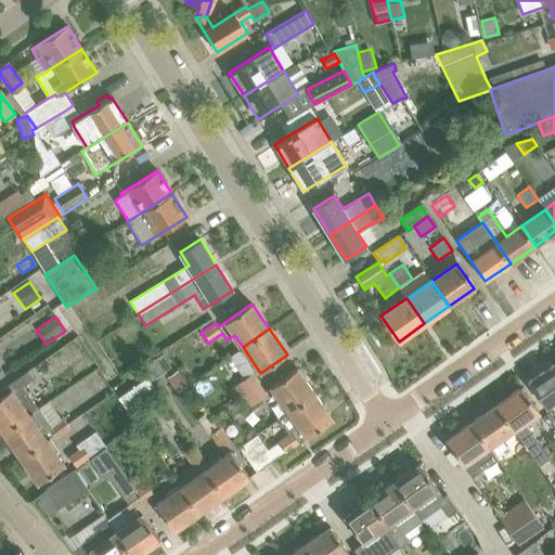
[(144,366),(152,379),(166,370),(171,366),(163,353),(144,366)]
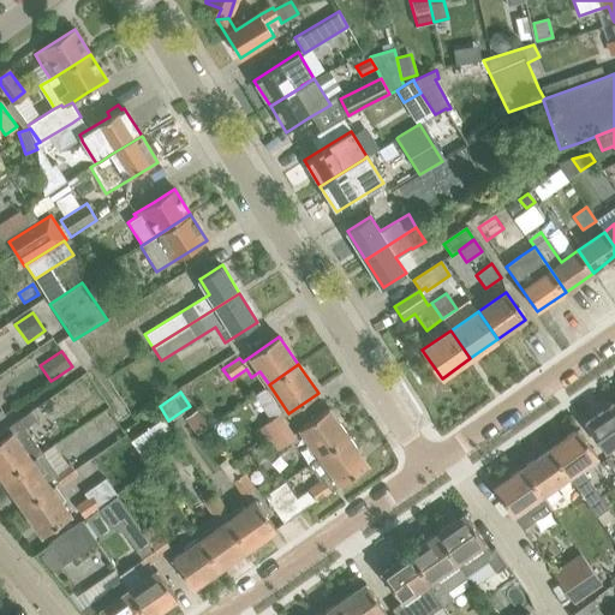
[(585,423),(599,443),(605,452),(614,443),(614,405),(614,404),(585,423)]
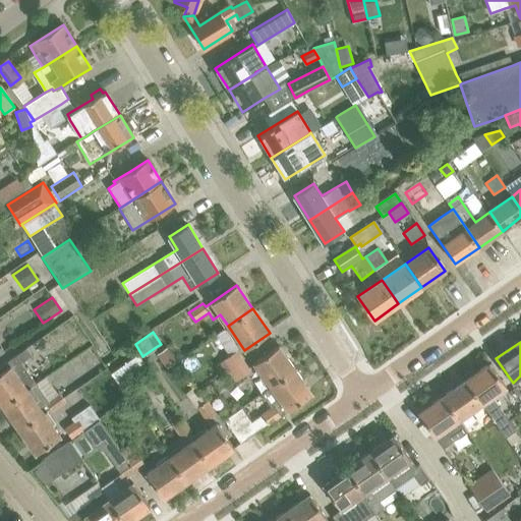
[(295,369),(279,346),(247,367),(250,371),(247,372),(262,394),(295,369)]
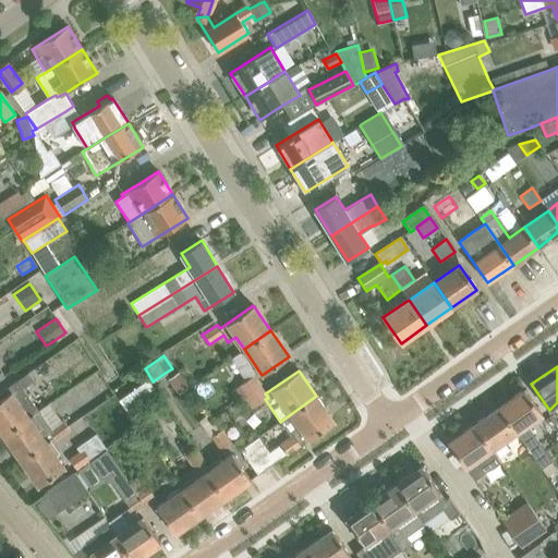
[(179,372),(168,379),(179,393),(189,386),(179,372)]
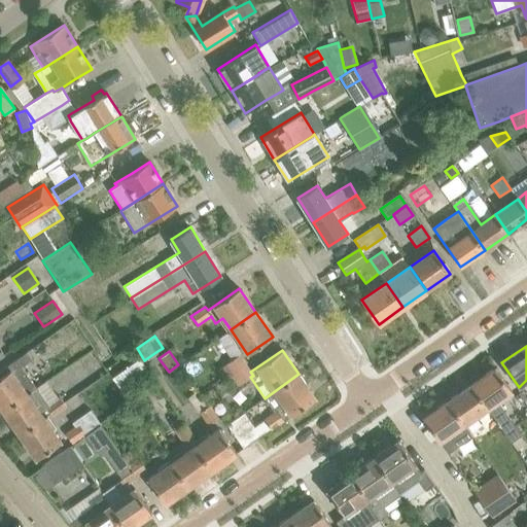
[(0,407),(3,411),(36,388),(21,366),(32,359),(27,352),(7,366),(0,371),(0,407)]
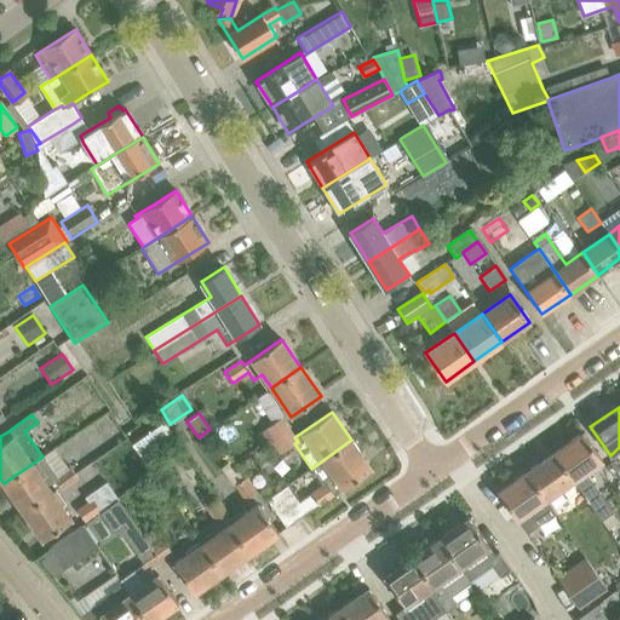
[(281,417),(265,428),(274,440),(290,429),(281,417)]
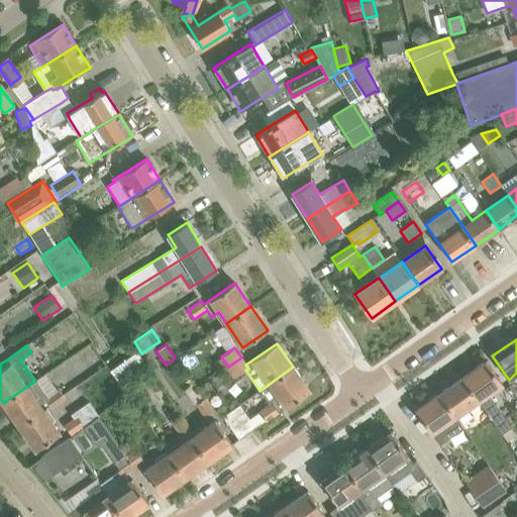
[(148,369),(136,351),(109,372),(121,387),(148,369)]
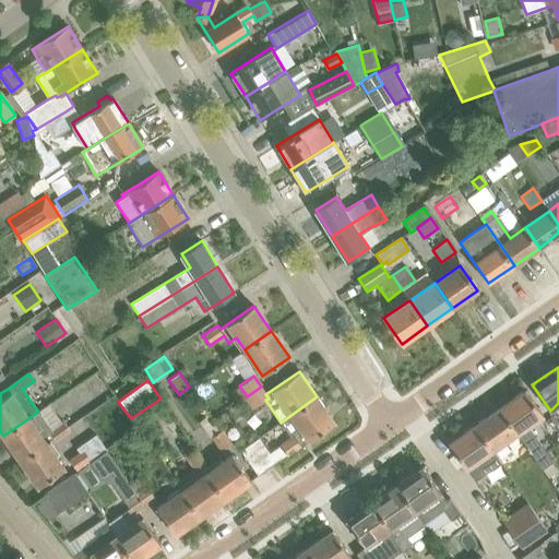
[(265,400),(269,399),(265,394),(261,387),(247,396),(248,397),(244,401),(250,411),(265,400)]
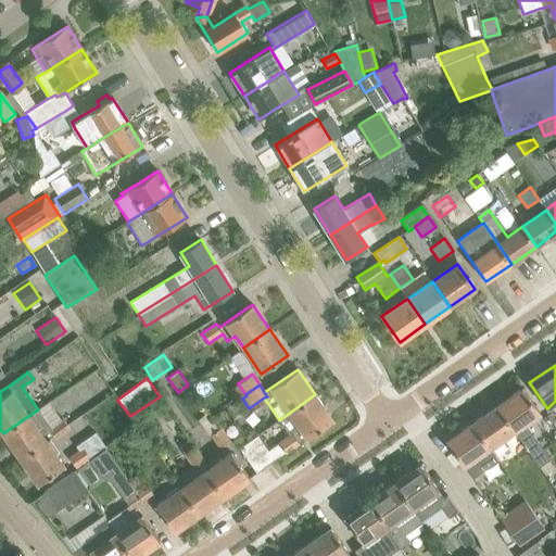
[(522,388),(496,406),(514,431),(520,441),(530,455),(539,467),(550,459),(525,424),(540,413),(522,388)]
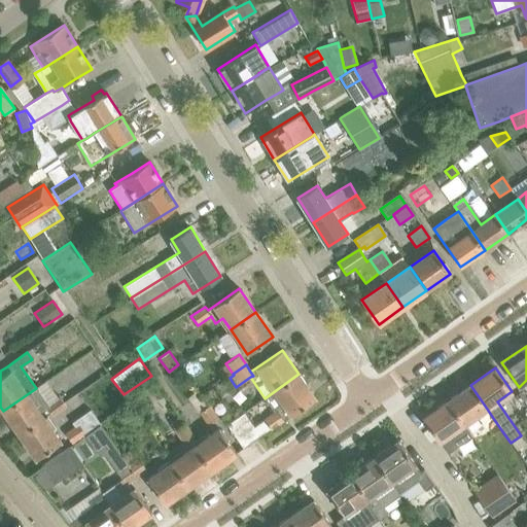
[(245,414),(227,426),(243,448),(270,429),(271,429),(315,398),(299,374),(265,398),(275,413),(254,427),(245,414)]
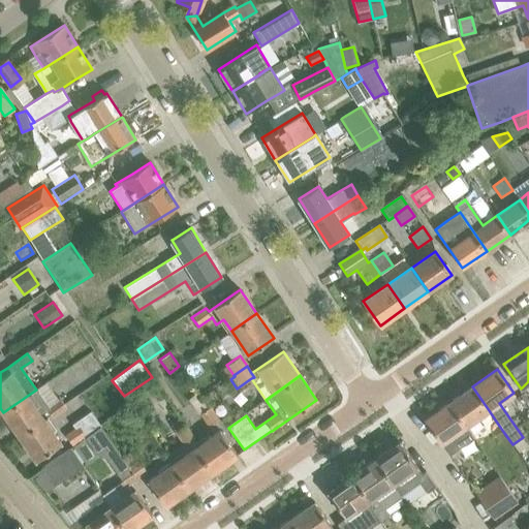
[(472,386),(448,403),(465,427),(489,410),(472,386)]
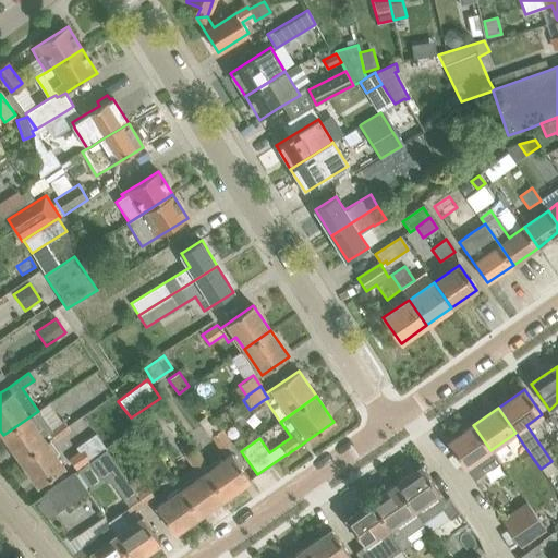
[(38,411),(3,435),(21,460),(47,443),(47,441),(53,437),(68,426),(62,420),(50,428),(38,411)]
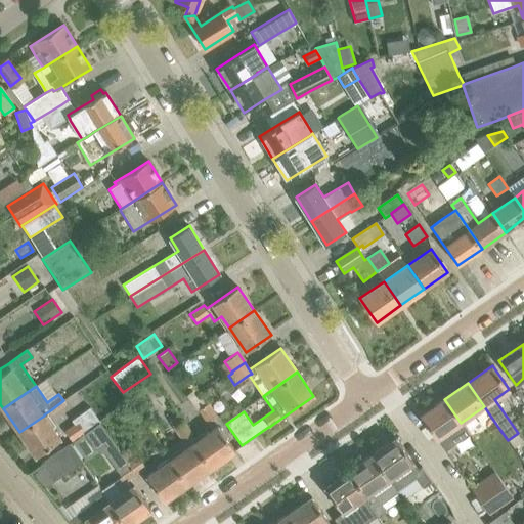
[(461,423),(444,399),(421,416),(438,439),(445,449),(469,433),(461,423)]
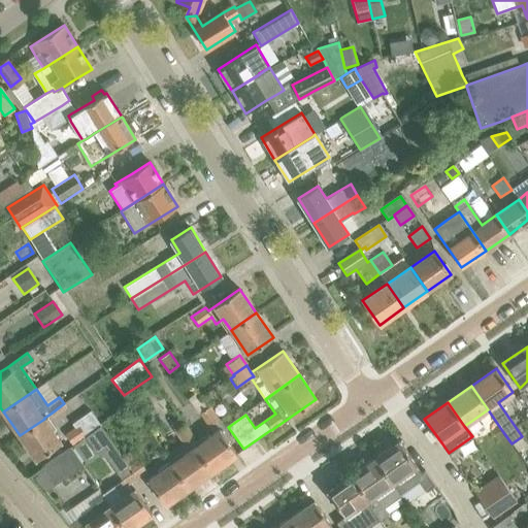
[(199,413),(209,426),(219,419),(208,405),(199,413)]
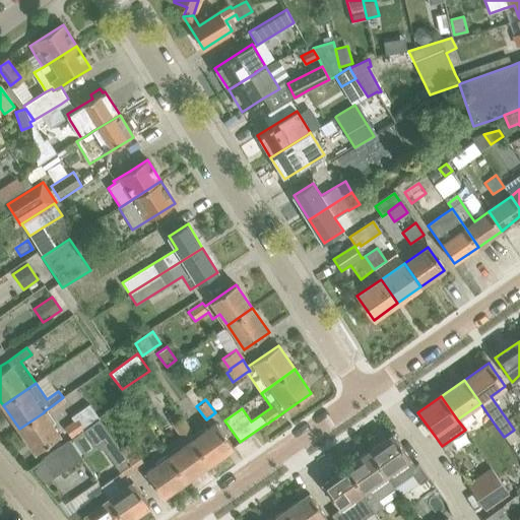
[(44,412),(19,429),(36,453),(60,436),(44,412)]
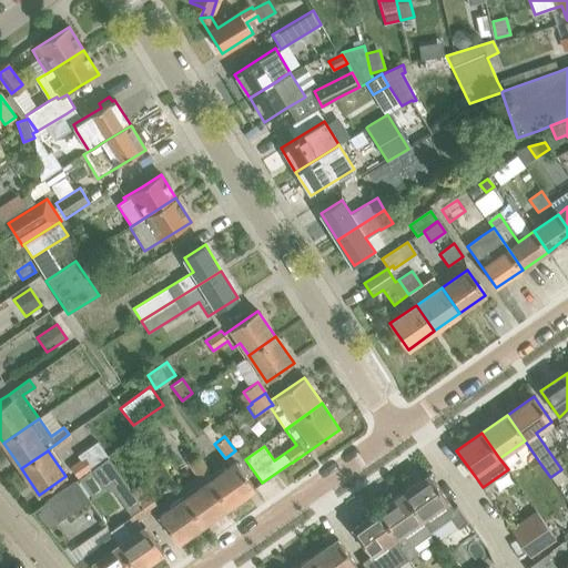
[(189,463),(186,464),(195,476),(196,478),(205,472),(209,470),(199,456),(196,457),(189,463)]
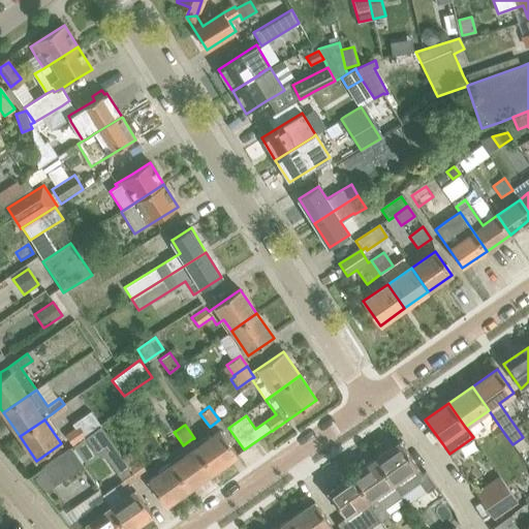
[(65,436),(71,445),(86,436),(79,426),(65,436)]
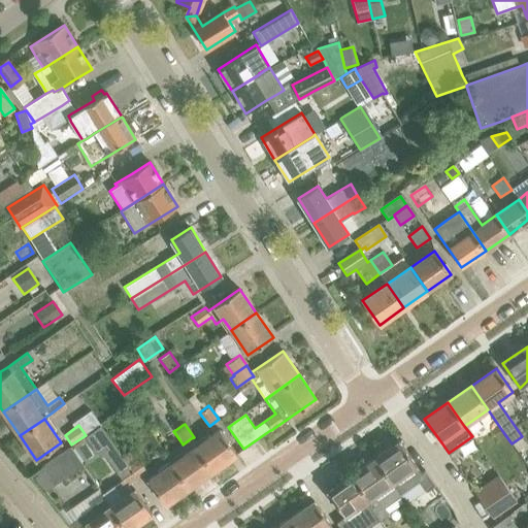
[(100,454),(105,455),(117,448),(101,426),(87,435),(100,454)]
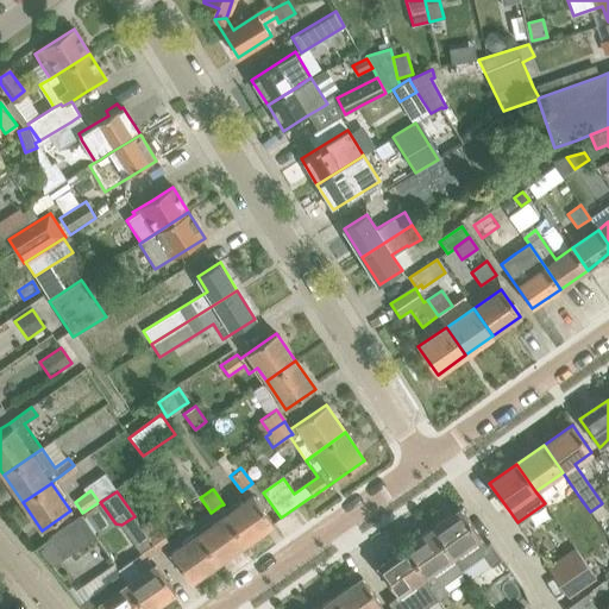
[(253,495),(226,514),(226,515),(246,544),(274,523),(253,495)]
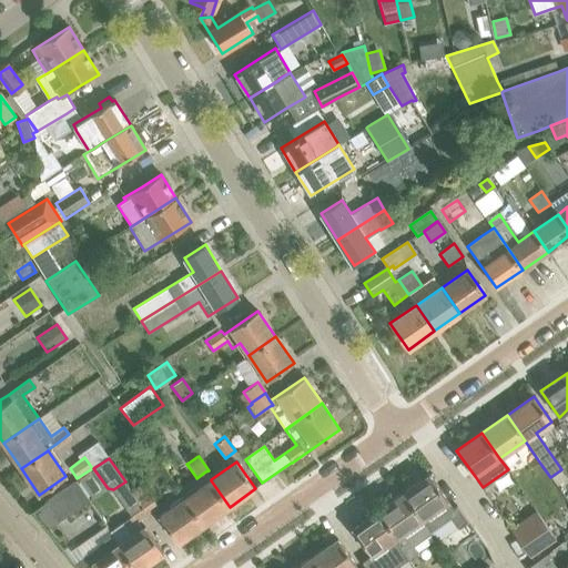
[(429,475),(403,493),(422,520),(429,530),(449,517),(457,528),(467,521),(457,506),(453,508),(429,475)]
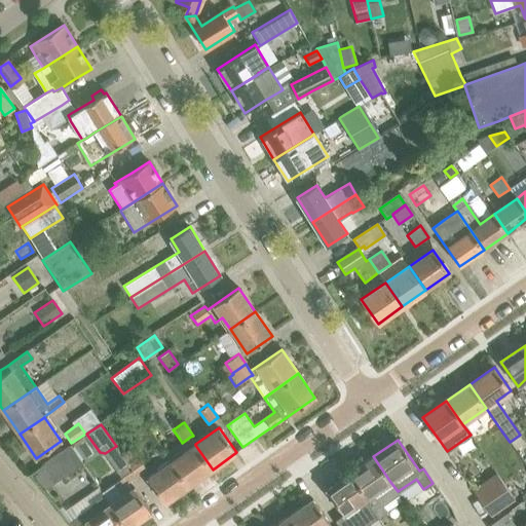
[(171,461),(188,486),(213,470),(195,445),(172,461),(171,461)]
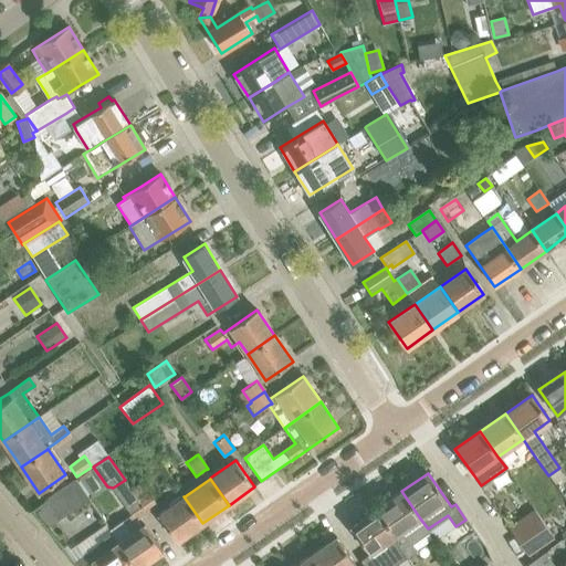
[(38,510),(49,526),(90,499),(77,480),(45,500),(48,504),(38,510)]
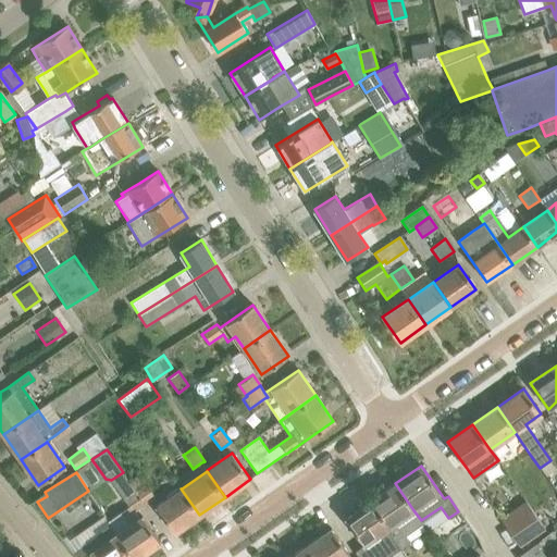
[(137,477),(132,481),(137,489),(136,491),(145,503),(152,497),(137,477)]
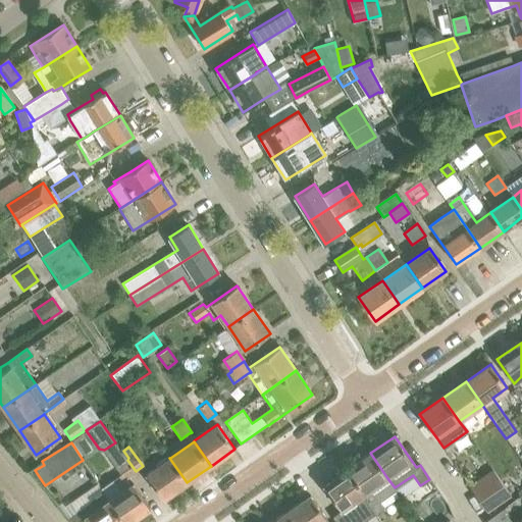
[(370,453),(347,470),(364,494),(369,502),(366,504),(373,514),(376,517),(385,511),(380,503),(371,489),(387,478),(370,453)]
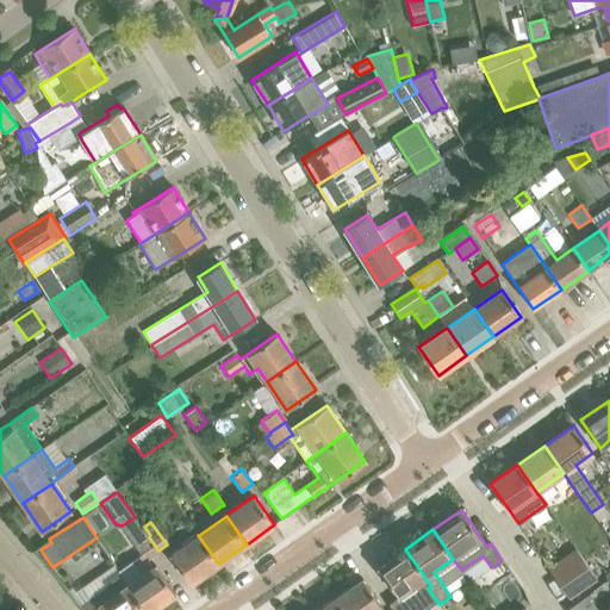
[(134,542),(147,560),(157,552),(148,539),(149,537),(145,534),(134,542)]
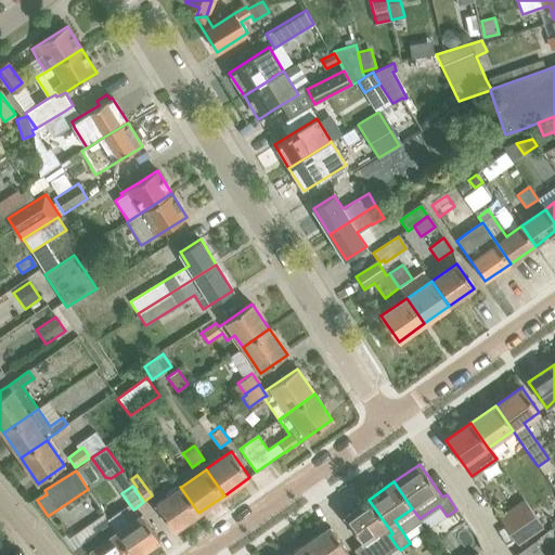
[(180,487),(155,504),(173,530),(198,513),(180,487)]
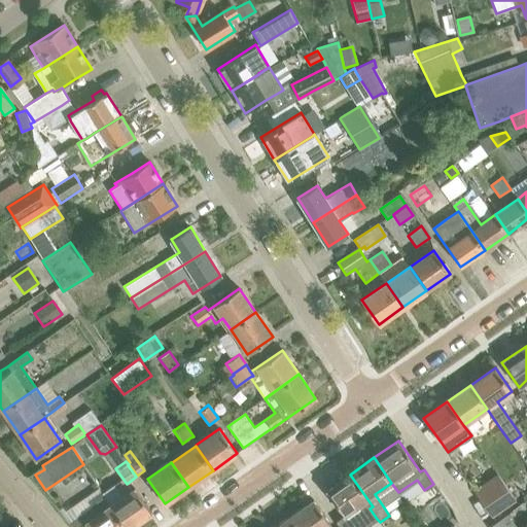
[(350,475),(326,490),(339,507),(344,516),(335,522),(338,526),(364,526),(377,519),(370,508),(373,506),(367,499),(350,475)]
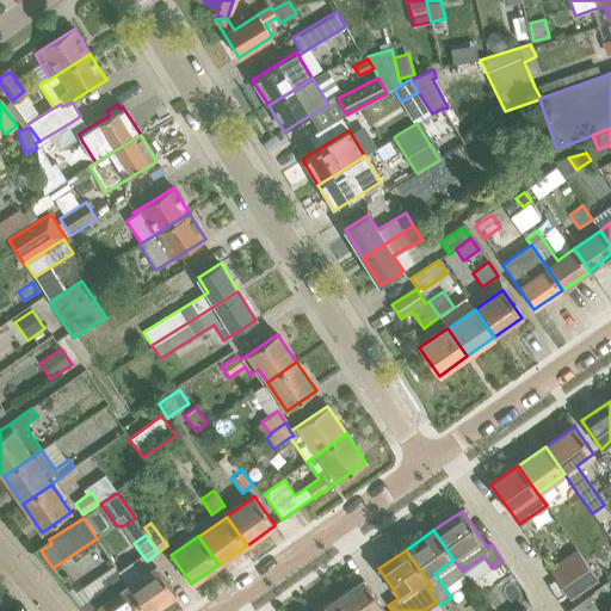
[(598,581),(576,550),(549,569),(569,599),(598,581)]
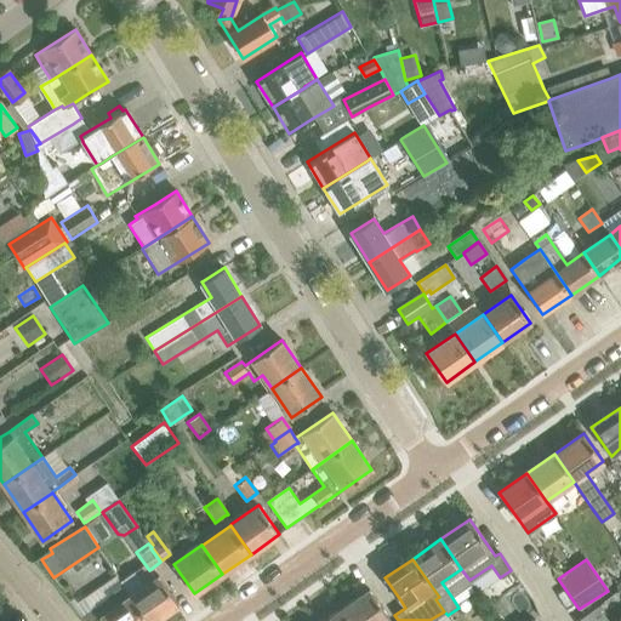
[(144,564),(120,581),(148,620),(155,620),(178,605),(158,575),(154,579),(144,564)]
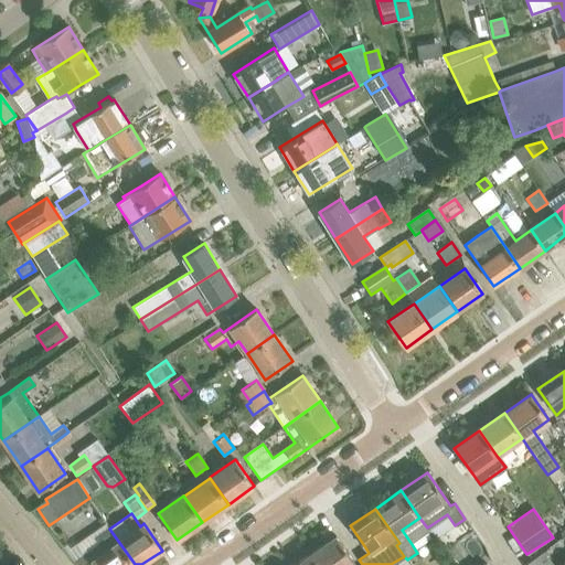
[(98,544),(86,552),(74,561),(76,564),(85,564),(93,561),(95,564),(135,564),(109,529),(95,539),(98,544)]
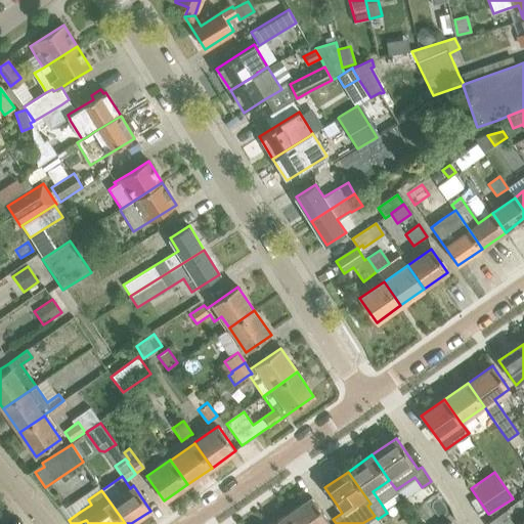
[(311,497),(288,514),(295,523),(324,523),(329,522),(311,497)]
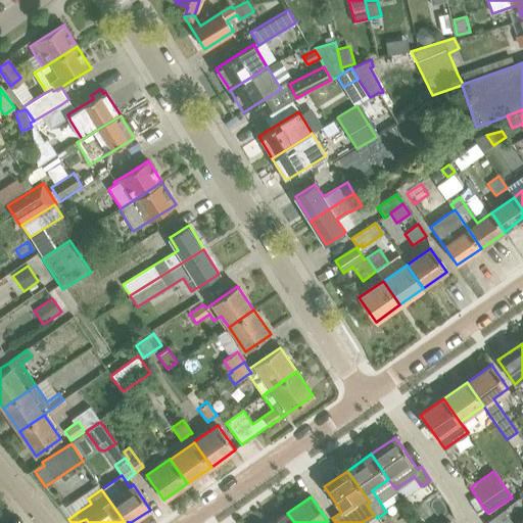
[(504,511),(486,522),(505,522),(510,520),(504,511)]
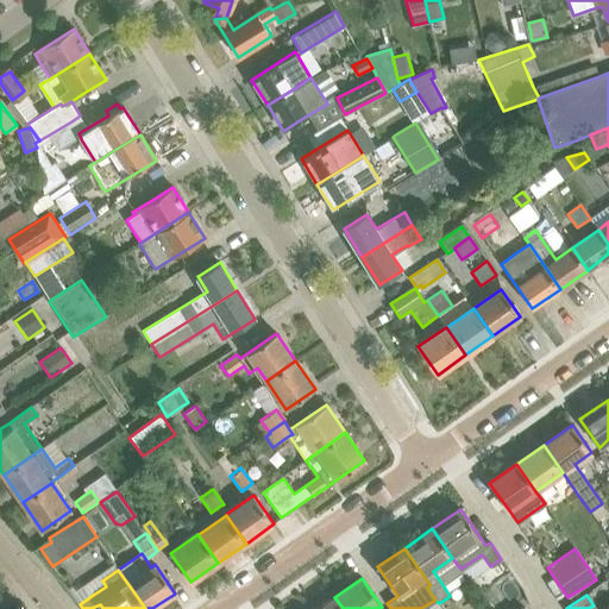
[(343,608),(334,597),(316,608),(343,608)]
